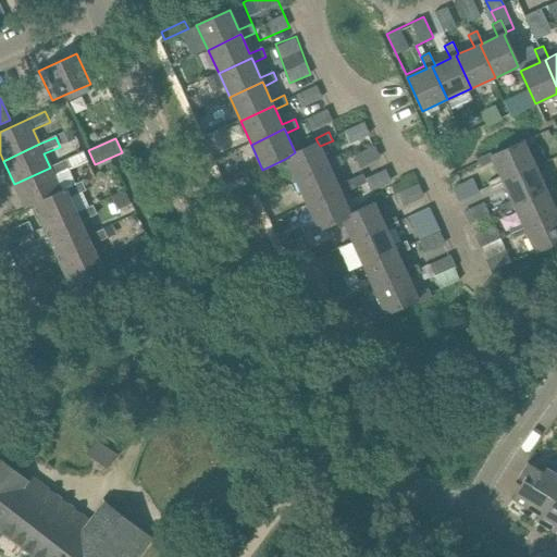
[(535,164),(524,141),(524,140),(492,156),(491,152),(477,159),(481,166),(493,161),(500,176),(502,180),(535,164)]
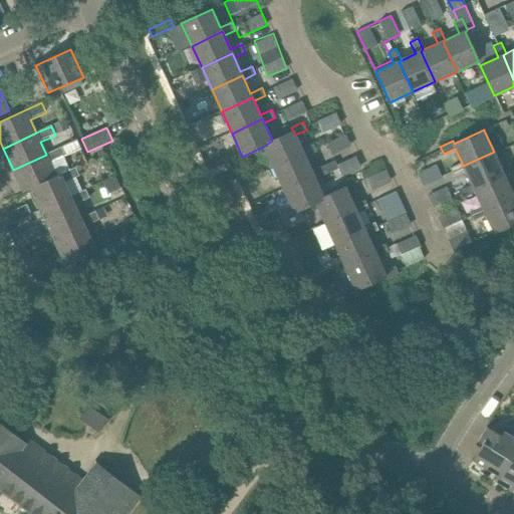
[(302,149),(295,135),(293,132),(272,141),(263,147),(273,168),(304,153),(305,157),(317,152),(313,144),(302,149)]
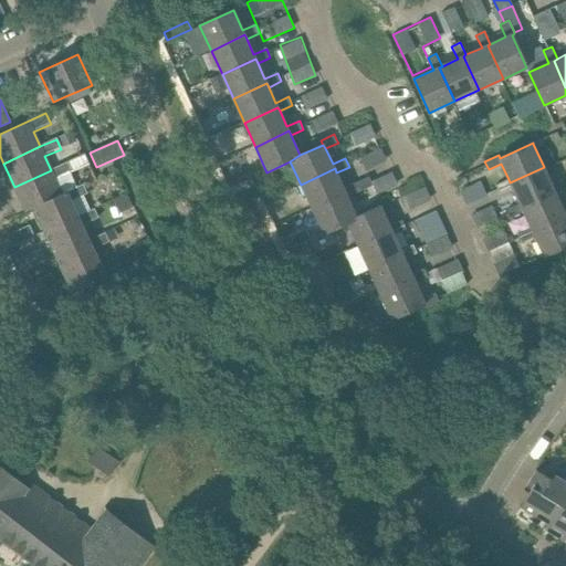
[(84,155),(67,163),(71,171),(72,171),(88,164),(84,155)]
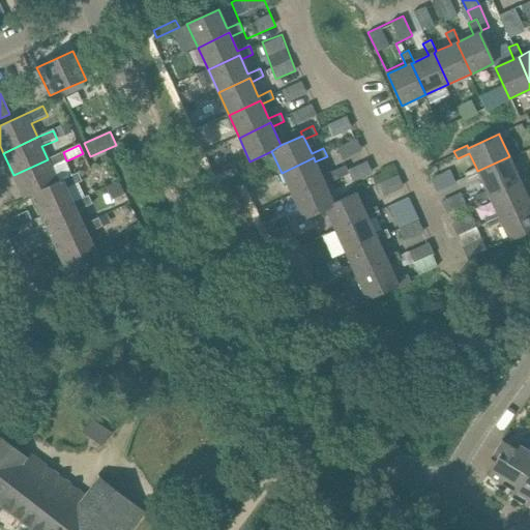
[(63,152),(13,175),(24,198),(31,195),(57,182),(51,169),(67,160),(66,160),(63,152)]
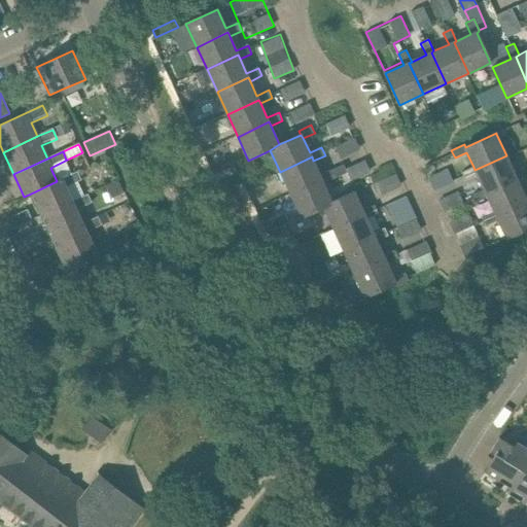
[(516,178),(515,175),(506,155),(475,170),(473,167),(461,173),(465,180),(477,175),(484,189),(485,192),(516,178)]
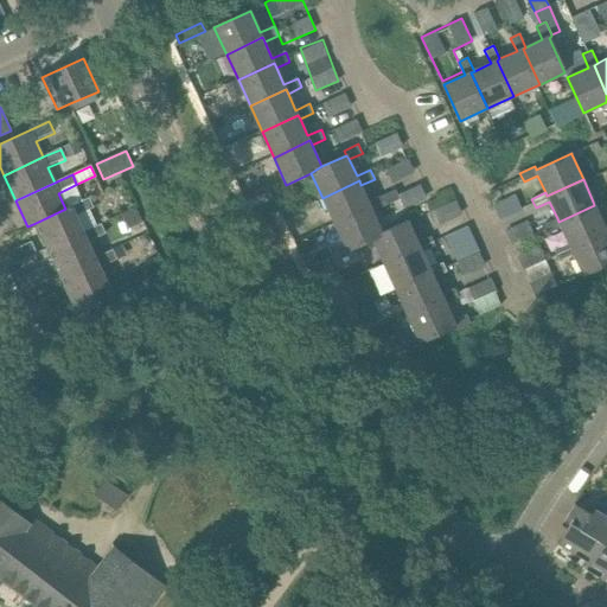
[(369,202),(360,185),(359,180),(323,198),(334,224),(370,206),(372,211),(400,199),(396,190),(369,202)]
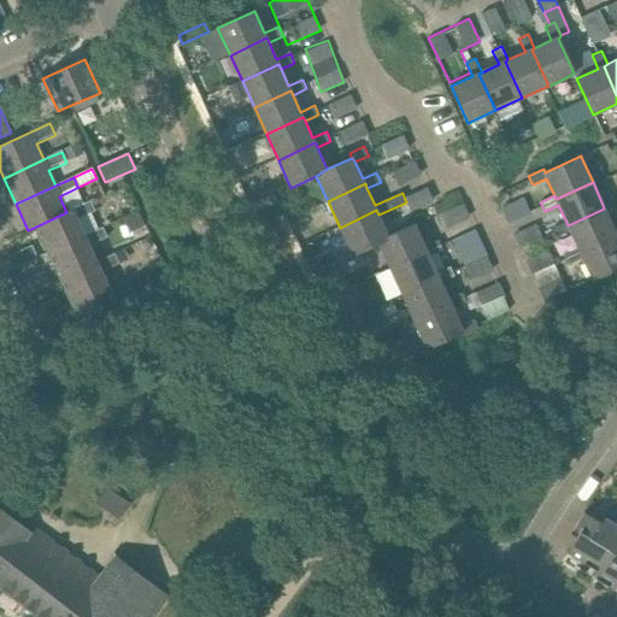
[(95,211),(90,201),(66,212),(36,227),(48,253),(86,236),(77,219),(95,211)]
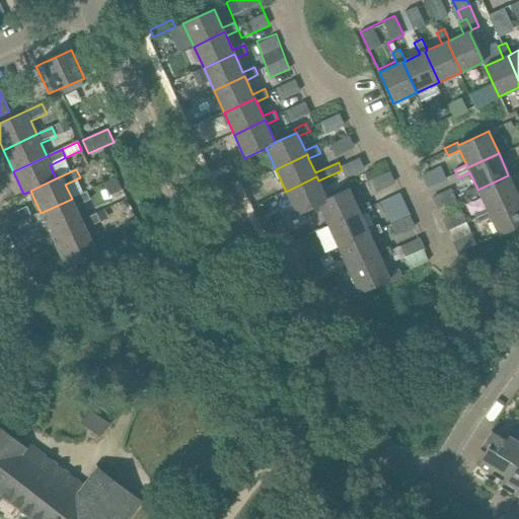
[(518,198),(517,195),(508,175),(477,190),(476,187),(464,193),(468,200),(479,195),(487,209),(488,212),(518,198)]
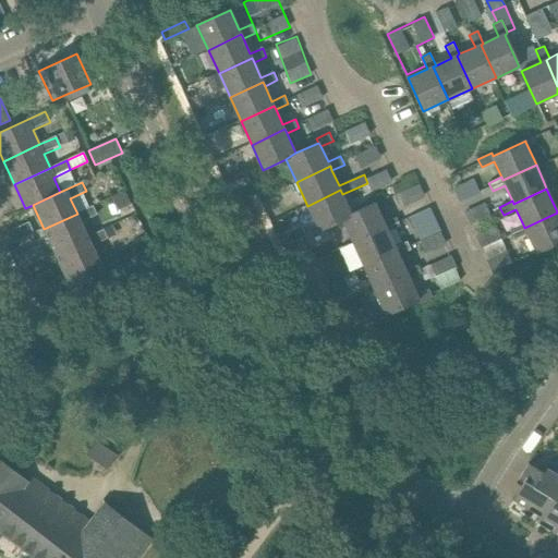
[(352,214),(342,194),(340,190),(307,206),(318,231),(342,220),(352,214)]
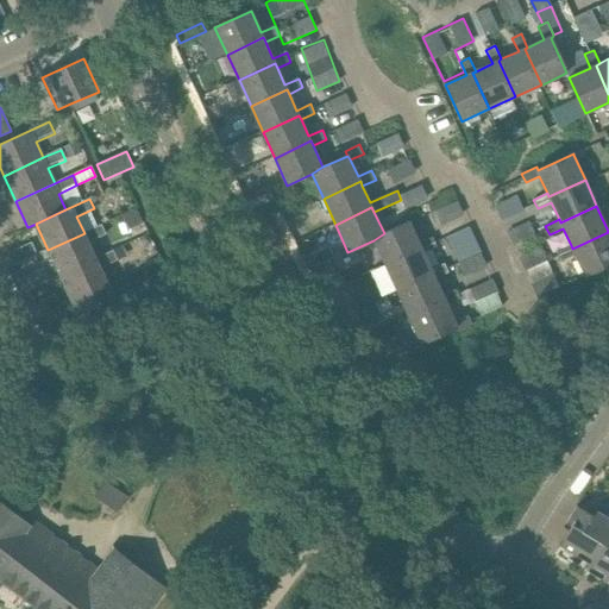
[(421,248),(424,252),(437,246),(433,237),(419,243),(409,221),(384,233),(374,240),(384,265),(421,248)]
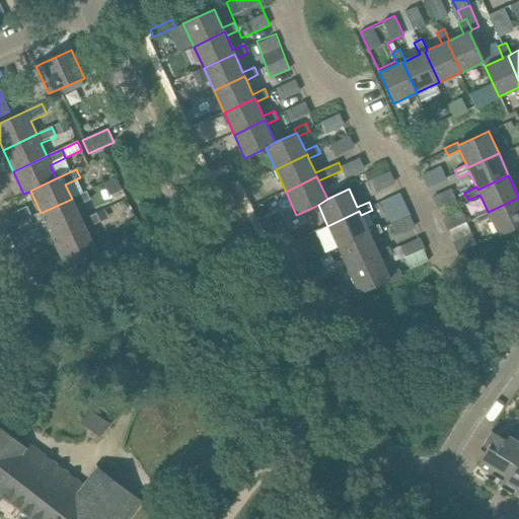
[(51,235),(82,220),(75,206),(90,200),(86,192),(72,199),(41,213),(51,235)]
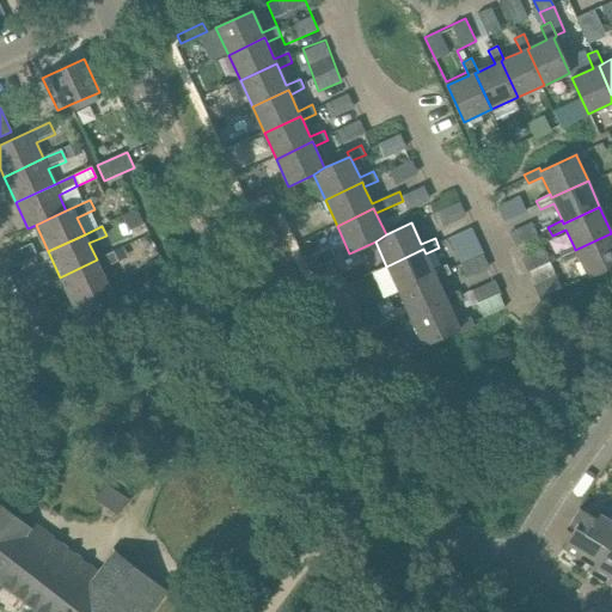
[(588,277),(611,265),(611,234),(611,233),(575,250),(574,246),(560,252),(564,262),(577,256),(588,277)]
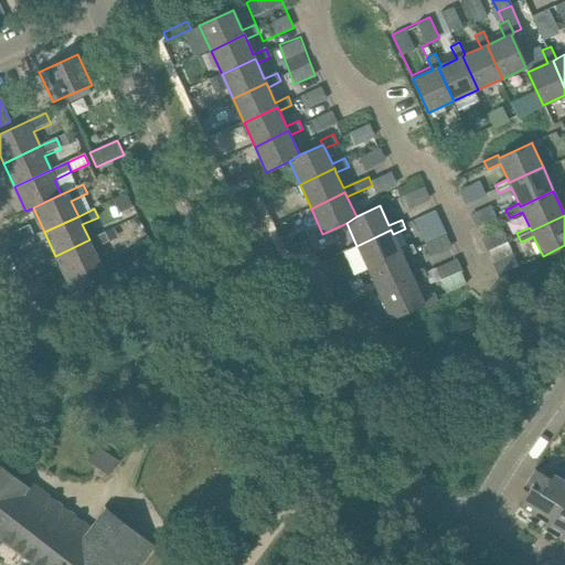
[(28,224),(11,232),(28,266),(43,259),(28,224)]
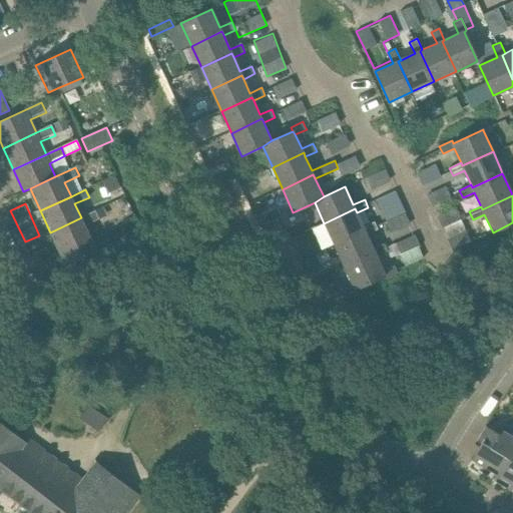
[(363,226),(357,212),(355,208),(324,223),(334,244),(365,230),(367,234),(378,229),(375,221),(363,226)]
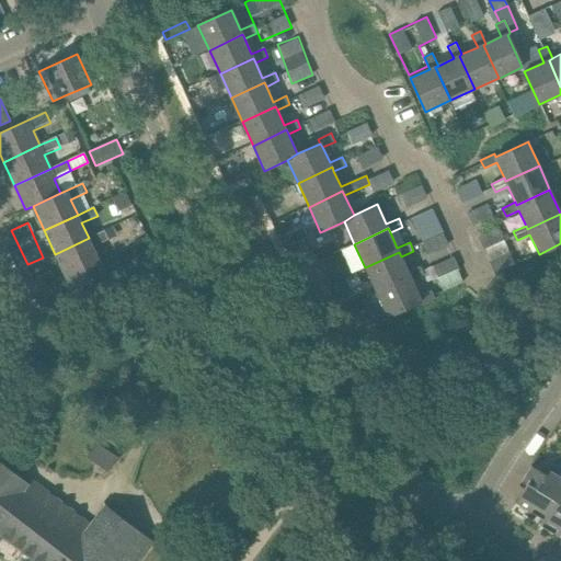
[(89,238),(55,254),(66,278),(100,262),(92,248),(109,240),(105,231),(89,238)]
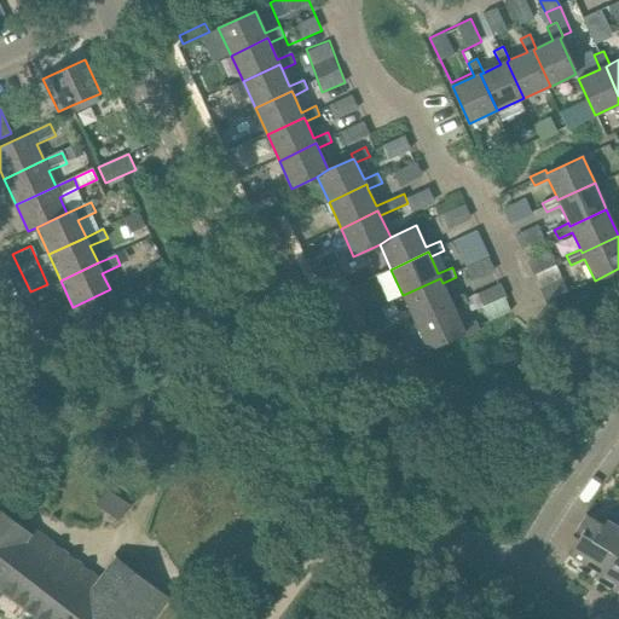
[(470,265),(489,305),(505,298),(489,258),(470,265)]
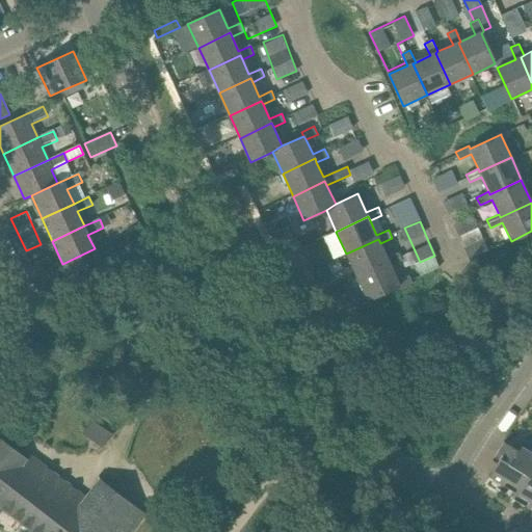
[(387,258),(380,243),(378,239),(346,254),(356,276),(389,262),(391,266),(402,261),(399,253),(387,258)]
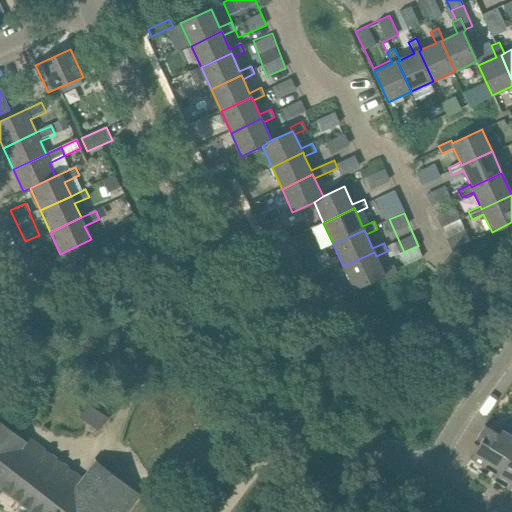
[(91,239),(60,254),(70,275),(115,255),(105,233),(91,239)]
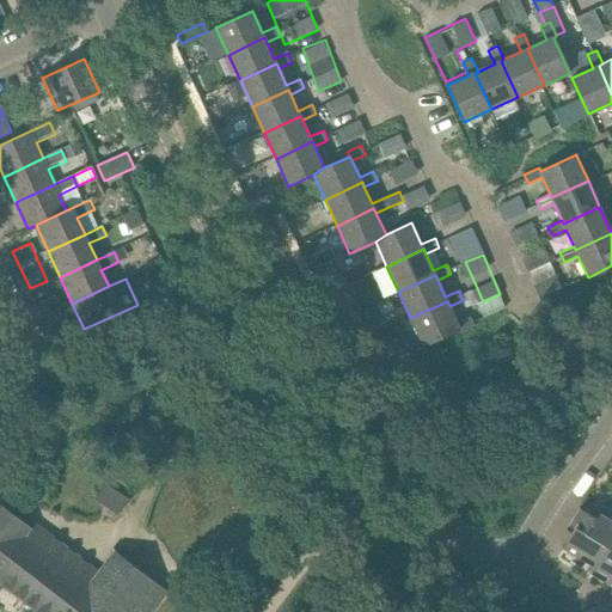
[(457,323),(450,306),(447,301),(410,318),(423,346),(459,330),(460,332),(475,326),(471,317),(457,323)]
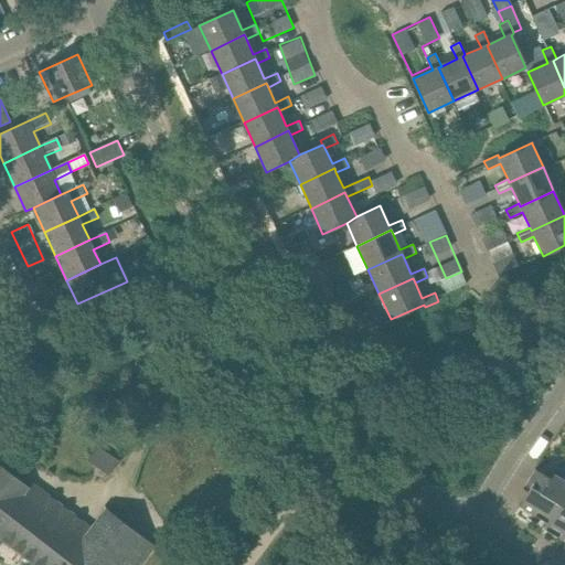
[(96,446),(86,460),(108,476),(118,460),(96,446)]
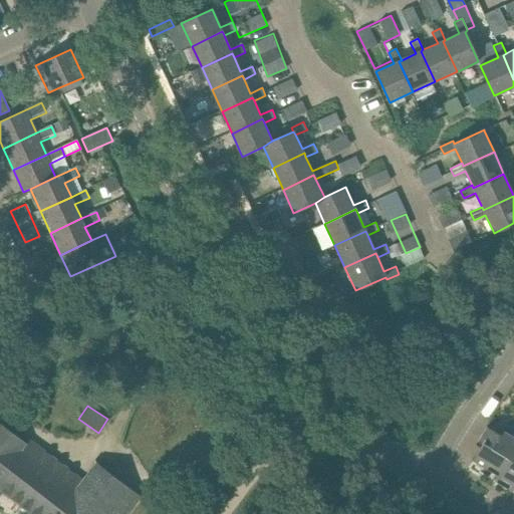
[(127,513),(142,497),(97,463),(83,481),(28,439),(25,443),(0,424),(0,488),(33,513),(127,513)]
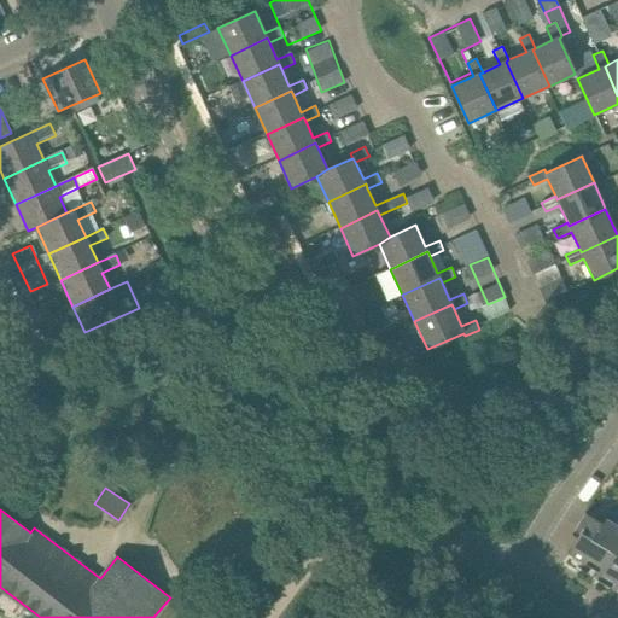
[(617,552),(617,526),(604,518),(601,523),(586,513),(575,530),(581,534),(569,553),(586,564),(588,558),(602,566),(595,578),(596,578),(610,558),(613,560),(617,552)]
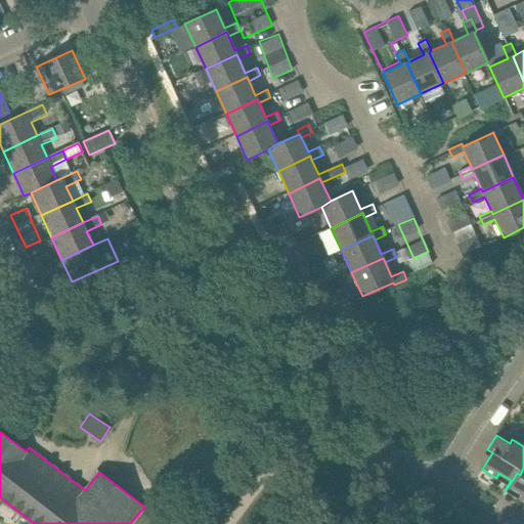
[(523,468),(520,475),(517,473),(506,490),(523,501),(523,468)]
